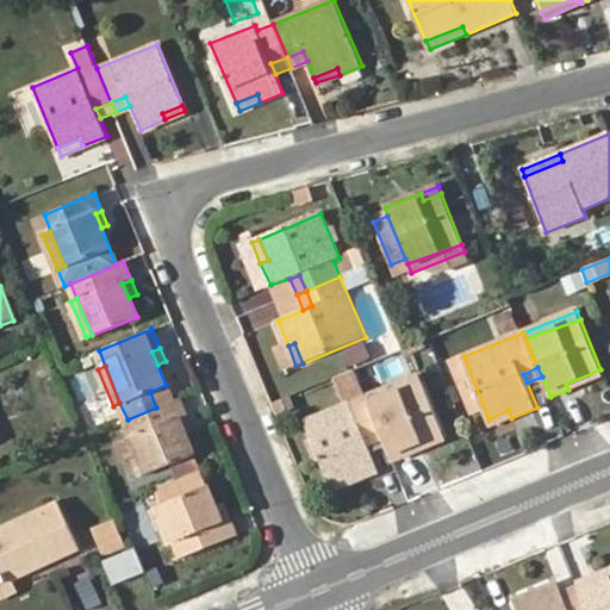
[(604,375),(601,369),(566,384),(568,390),(604,375)]
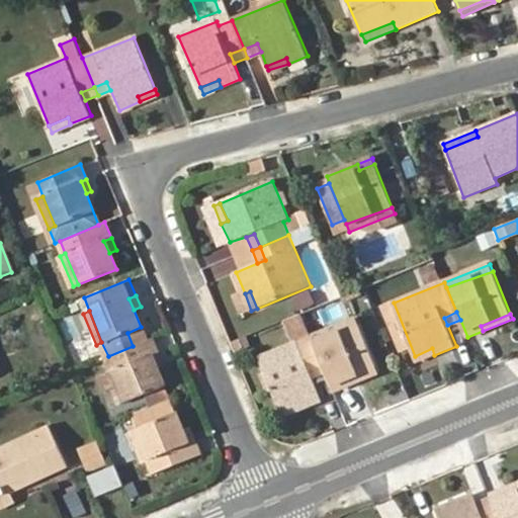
[(356,318),(313,336),(315,341),(359,324),(356,318)]
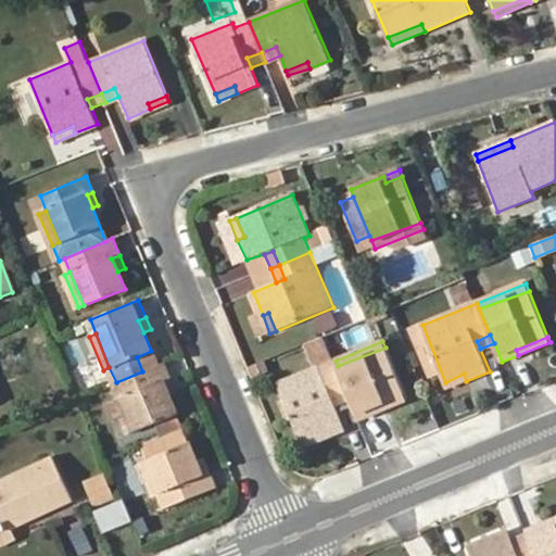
[(351,400),(358,419),(376,413),(373,405),(404,393),(386,348),(338,366),(348,392),(351,400)]
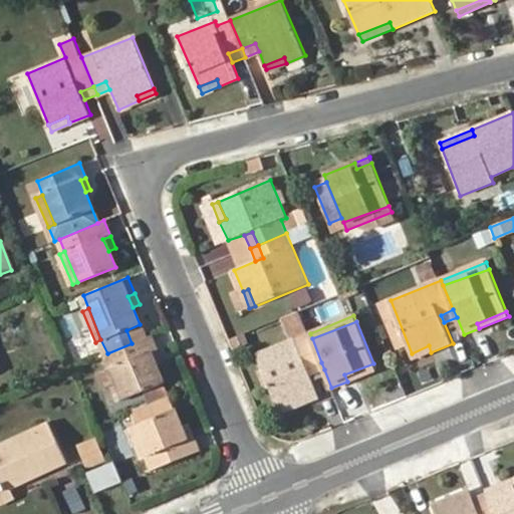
[(312,338),(310,333),(257,355),(280,408),(297,400),(299,406),(320,398),(311,374),(308,367),(321,362),(312,338)]
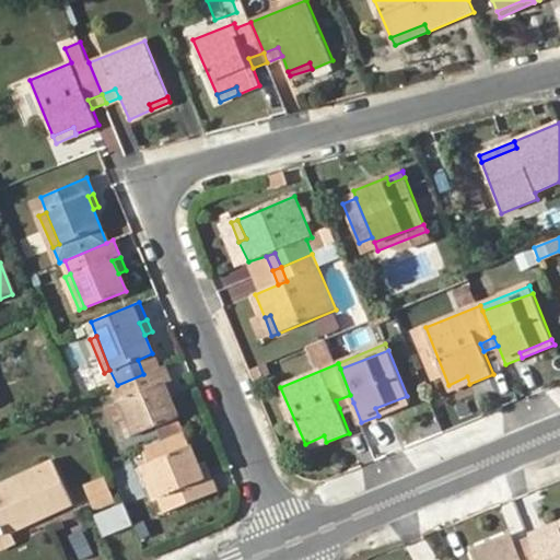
[(173,378),(165,364),(143,374),(117,385),(116,385),(123,399),(136,432),(179,415),(171,396),(165,382),(173,378)]
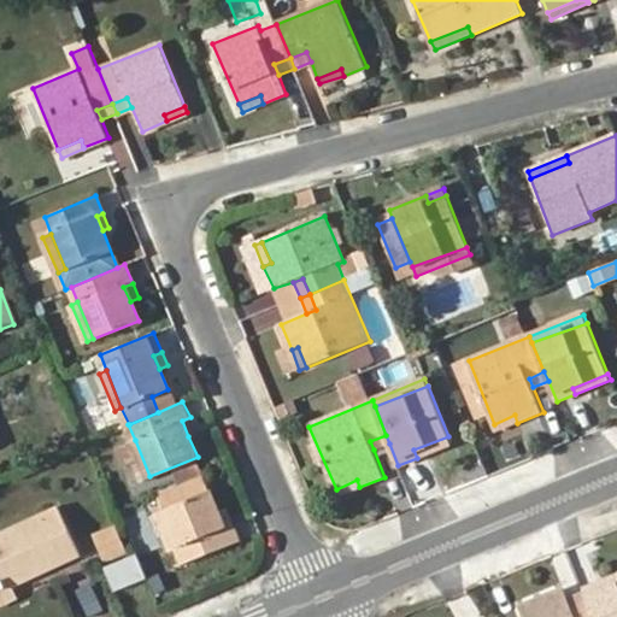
[(515,415),(494,424),(497,430),(517,423),(515,415)]
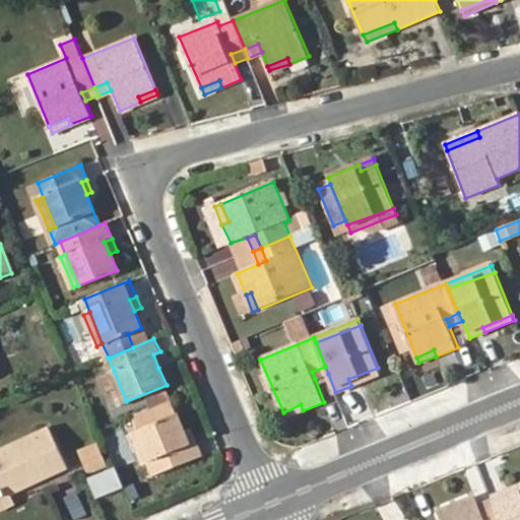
[(166,365),(160,351),(153,354),(158,368),(166,365)]
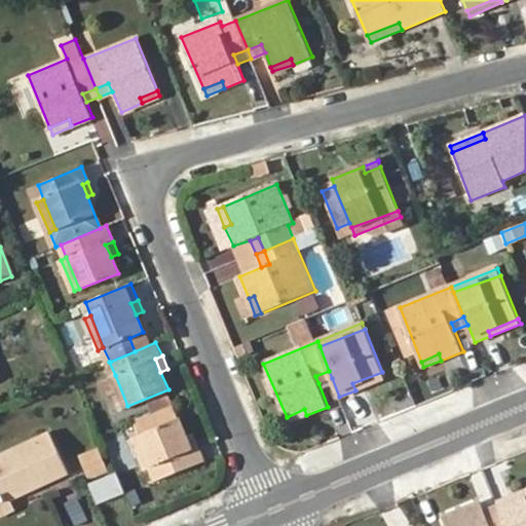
[(332,378),(329,371),(315,376),(318,383),(332,378)]
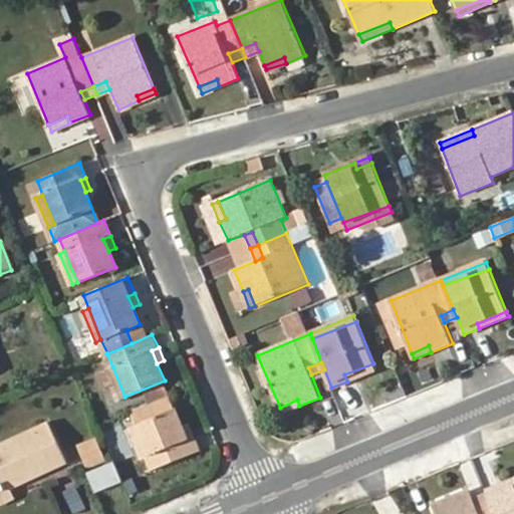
[(376,369),(373,363),(344,374),(347,381),(376,369)]
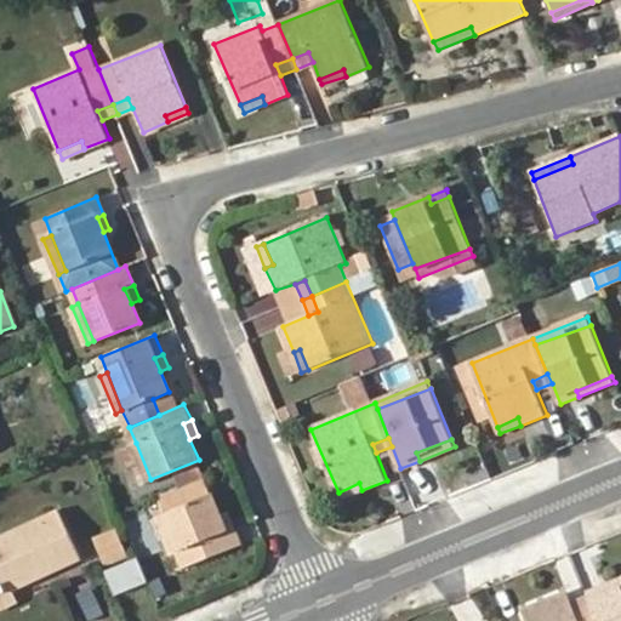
[(151,479),(136,443),(130,446),(144,483),(151,479)]
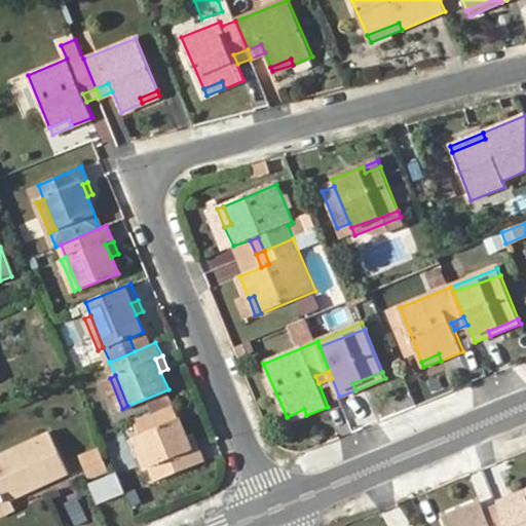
[(304,409),(287,417),(289,422),(306,415),(304,409)]
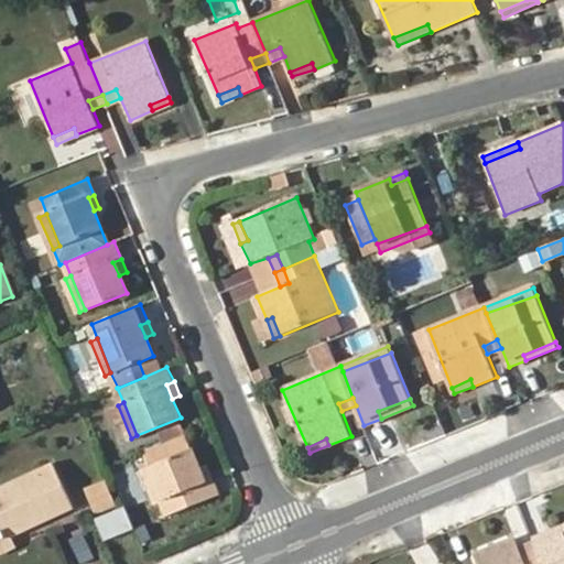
[(149,464),(164,498),(170,513),(218,492),(212,475),(205,478),(199,465),(192,446),(149,464)]
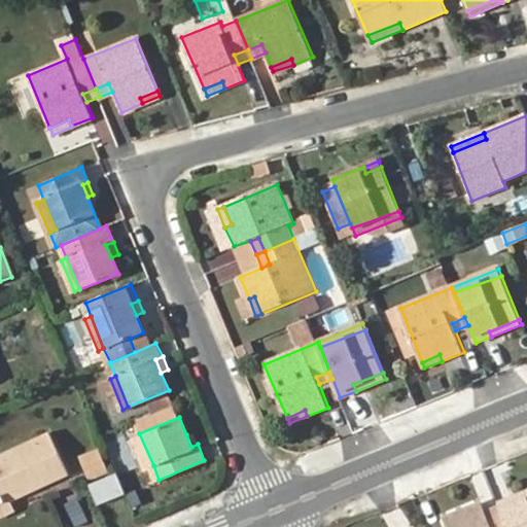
[(191,447),(198,444),(192,432),(186,434),(191,447)]
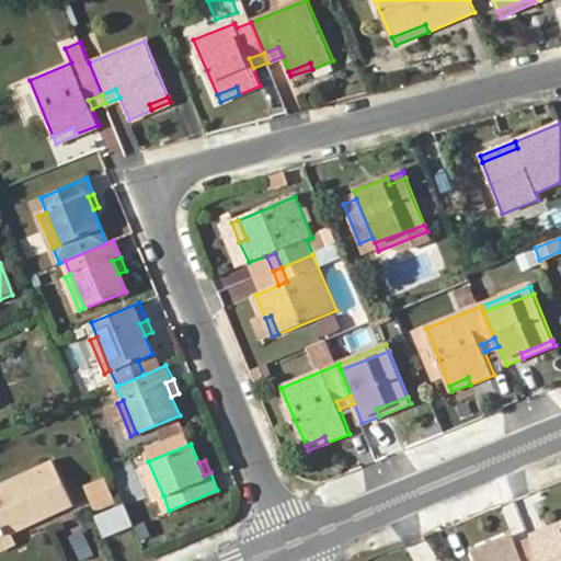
[(157,499),(163,495),(148,461),(141,465),(157,499)]
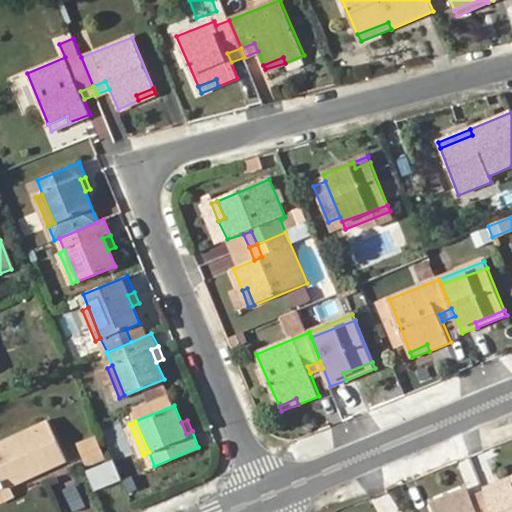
[(0,490),(11,486),(67,460),(50,422),(0,444),(0,490)]
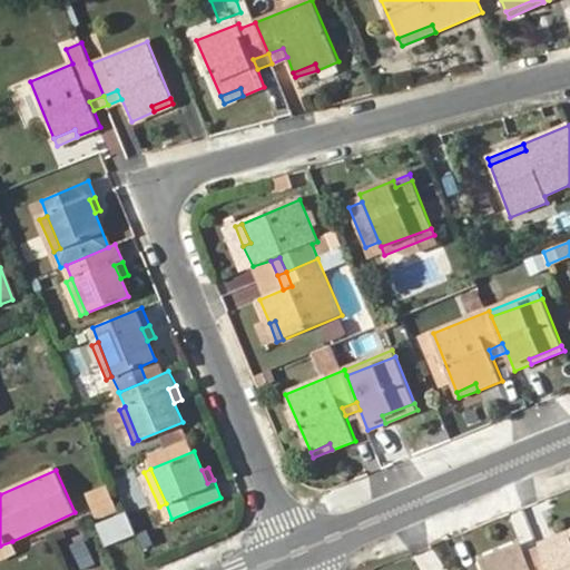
[(85,493),(95,520),(115,512),(105,485),(85,493)]
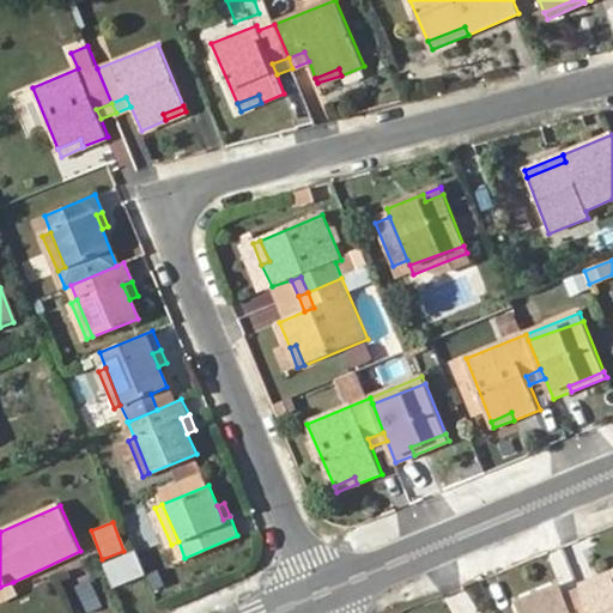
[(115,588),(149,575),(138,550),(105,563),(115,588)]
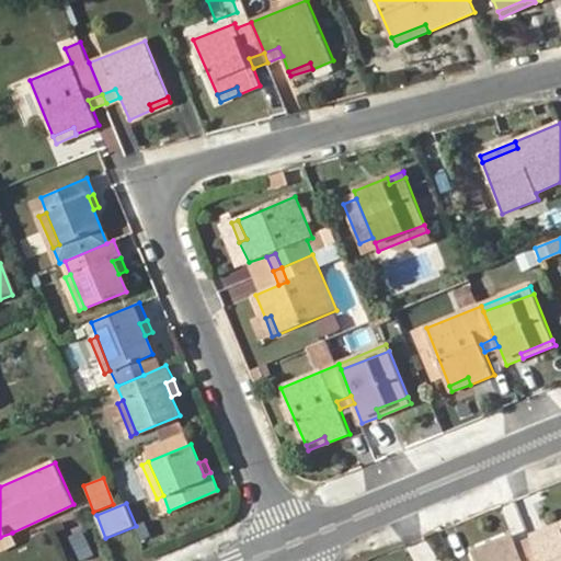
[(560,524),(547,530),(550,537),(560,531),(560,524)]
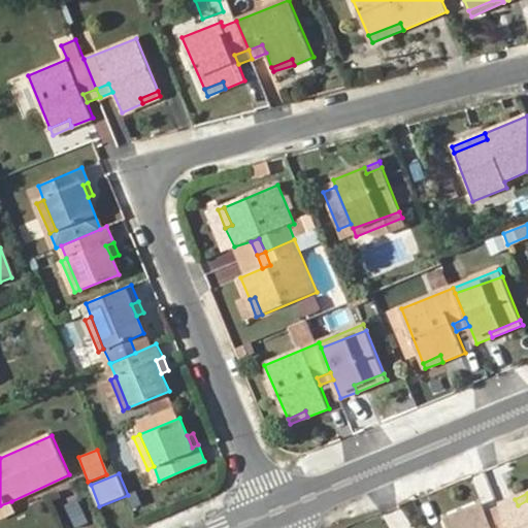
[(515,499),(500,504),(508,524),(509,527),(527,527),(527,500),(518,505),(515,499)]
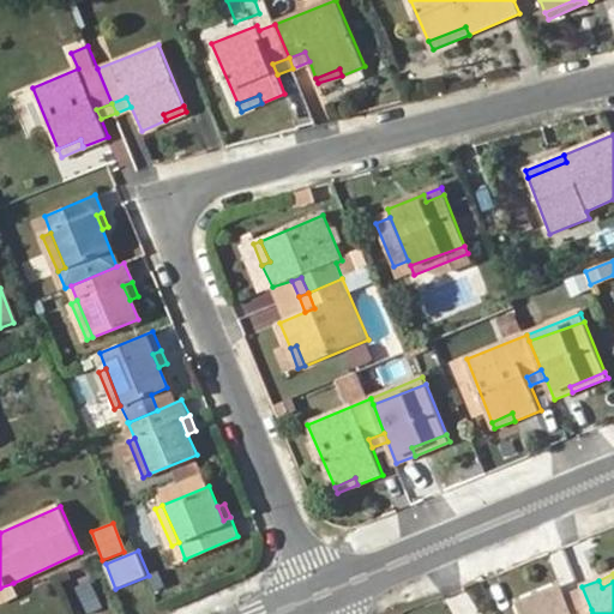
[(0,602),(19,594),(13,583),(0,588),(0,602)]
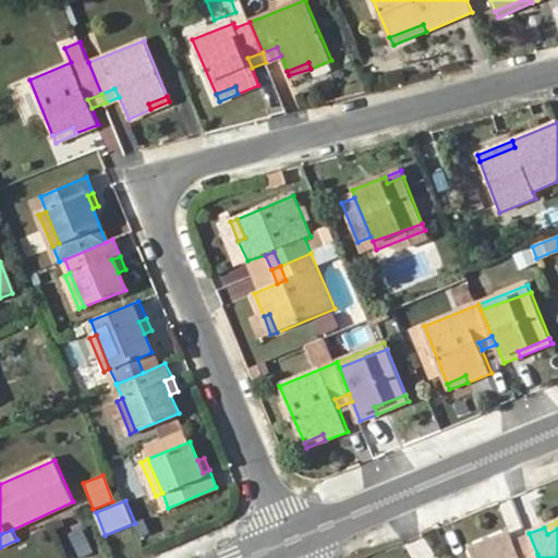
[(520,557),(511,534),(471,550),(473,557),(520,557)]
